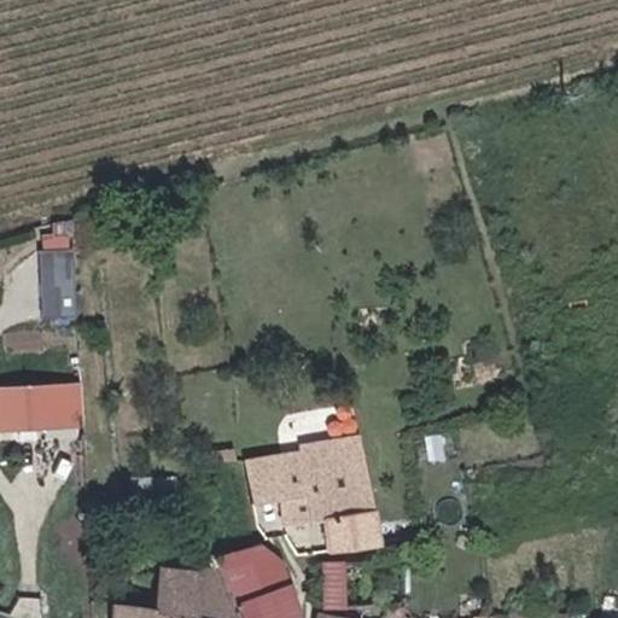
[(75,244),(38,244),(38,313),(74,314),(75,244)]
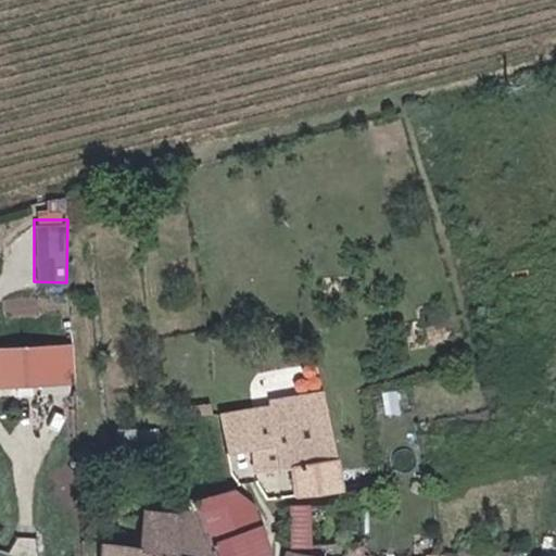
[(0,381),(77,379),(76,343),(0,344),(0,381)]
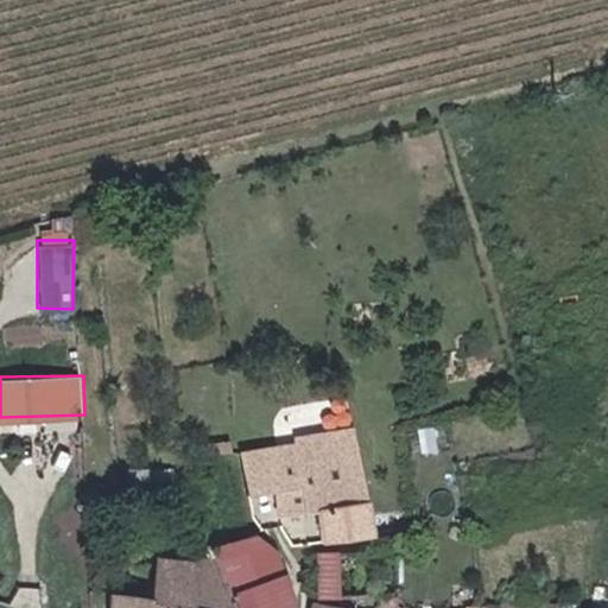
[(373,536),(360,429),(302,435),(303,443),(245,450),(249,493),(278,489),(282,511),(320,506),(324,542),(373,536)]
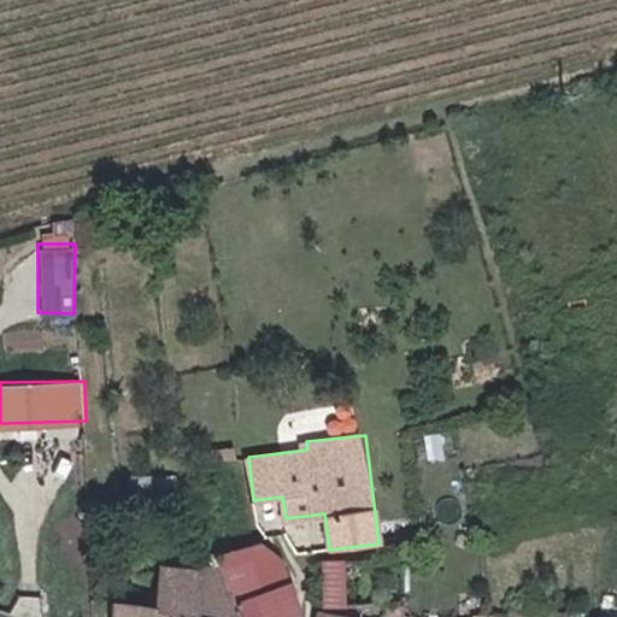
[(300,616),(303,609),(285,560),(264,541),(222,552),(207,566),(199,616),(300,616)]
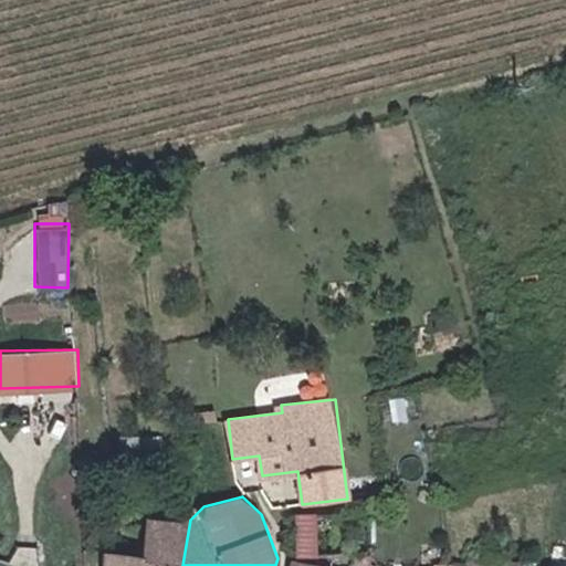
[(299,513),(300,553),(377,551),(377,526),(376,511),(299,513)]
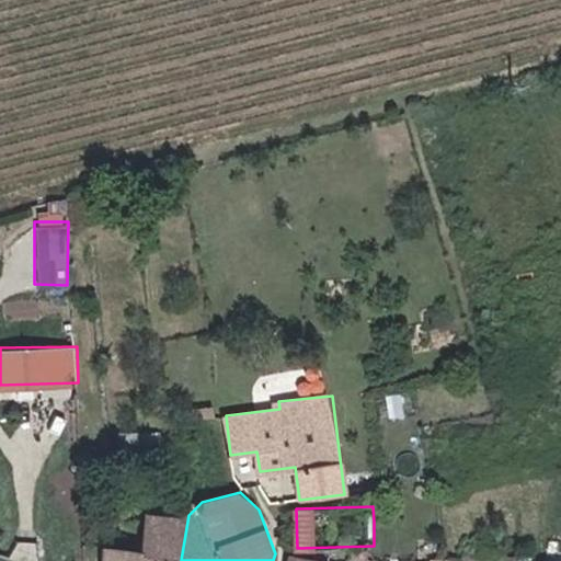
[(92,560),(181,560),(189,515),(146,510),(140,550),(94,544),(92,560)]
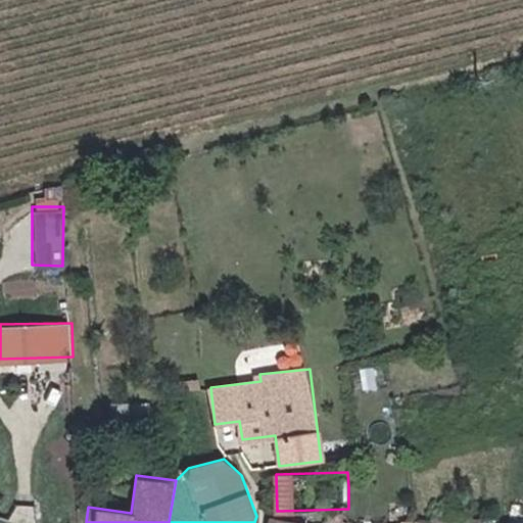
All buildings are outlined.
